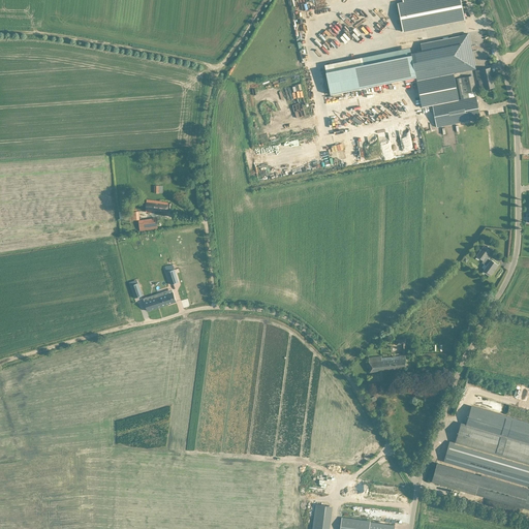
[(465,20),(460,0),(411,0),(403,2),(398,3),(403,32),(460,21),(465,20)]
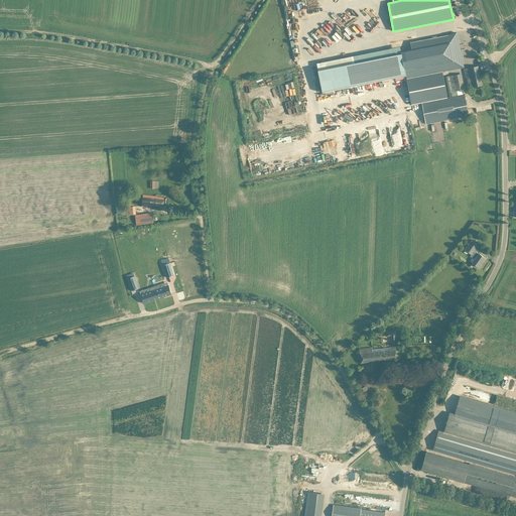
[(333,13),(329,20),(333,23),(338,16),(333,13)]
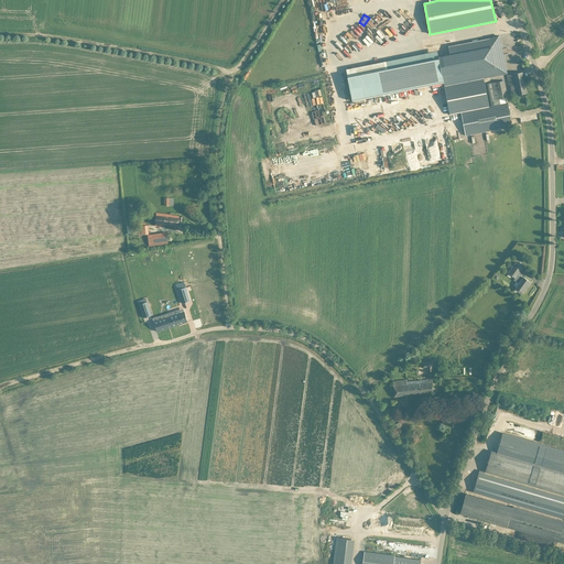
[(451,55),(438,57),(438,58),(438,61),(443,82),(444,84),(444,86),(506,74),(498,38),(488,40),(488,43),(479,45),(479,41),(449,47),(451,55)]
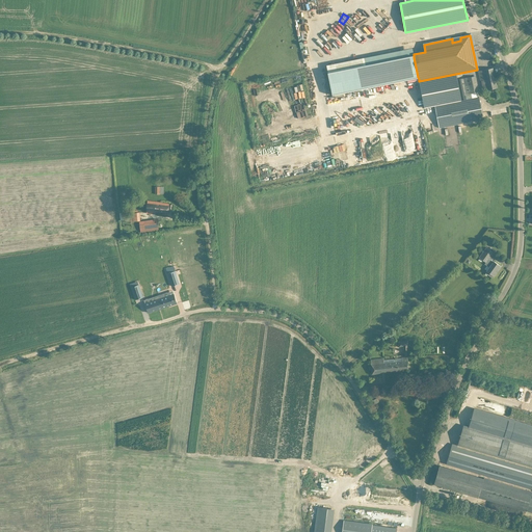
[(414,57),(327,74),(333,97),(419,79),(418,77),(414,57)]
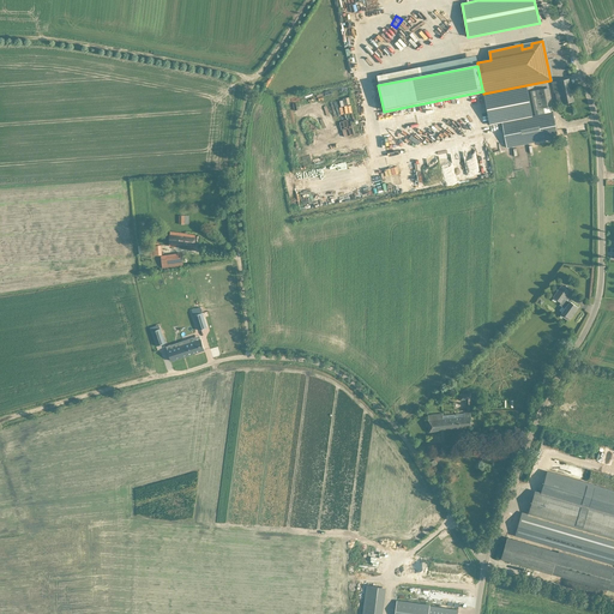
[(569,78),(552,82),(554,96),(557,95),(558,104),(559,104),(560,106),(563,106),(563,103),(575,101),(570,83),(569,78)]
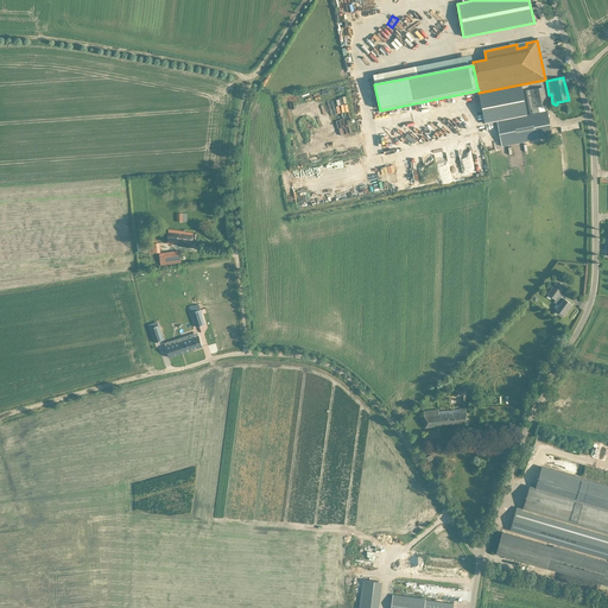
[(543,87),(530,89),(533,107),(545,105),(546,105),(543,87)]
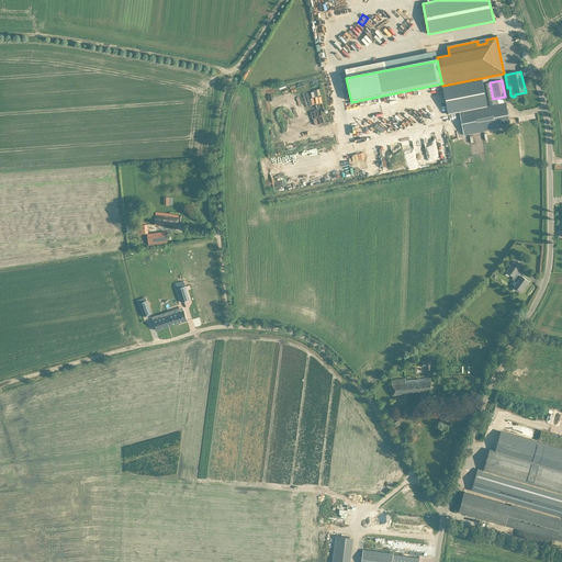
[(510,126),(506,102),(498,104),(494,104),(493,105),(459,111),(463,135),(464,135),(470,134),(510,126)]
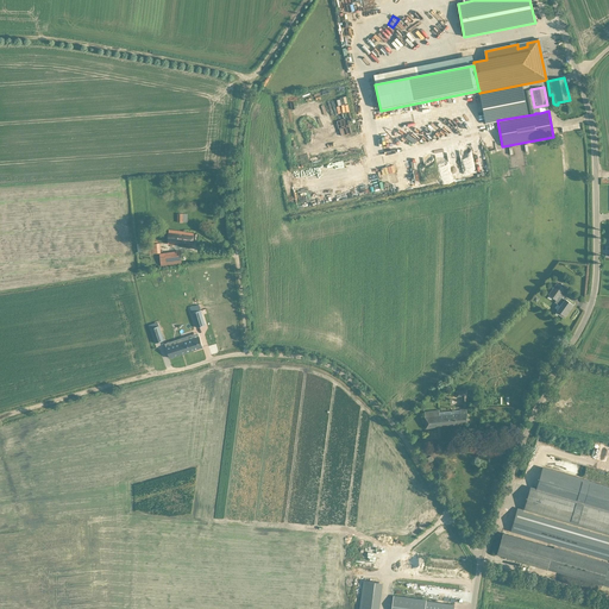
[(175,242),(187,244),(193,244),(194,233),(186,232),(169,230),(168,243),(175,244),(175,242)]
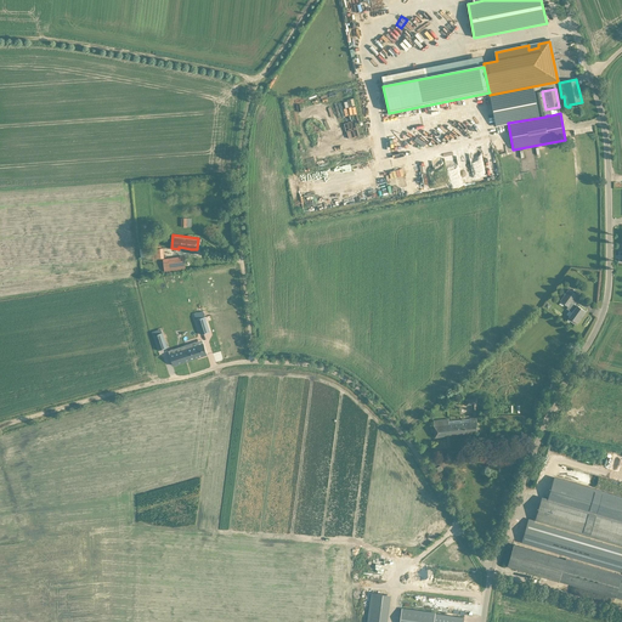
[(165,272),(185,270),(184,258),(164,260),(165,272)]
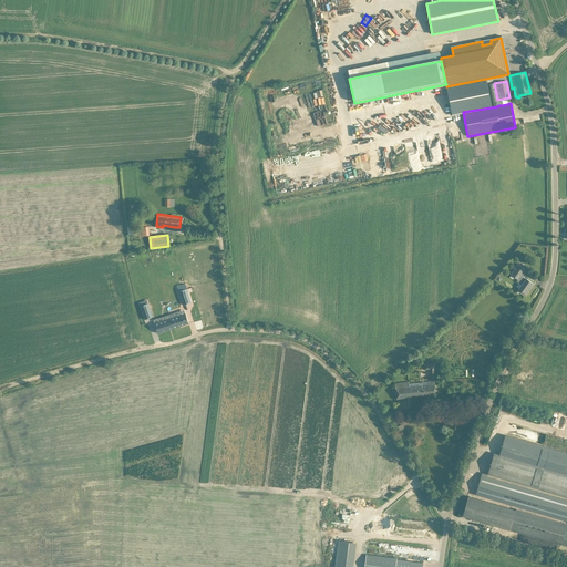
[(519,289),(522,291),(526,295),(534,284),(526,279),(522,275),(526,269),(518,264),(511,275),(518,279),(524,282),(519,289)]
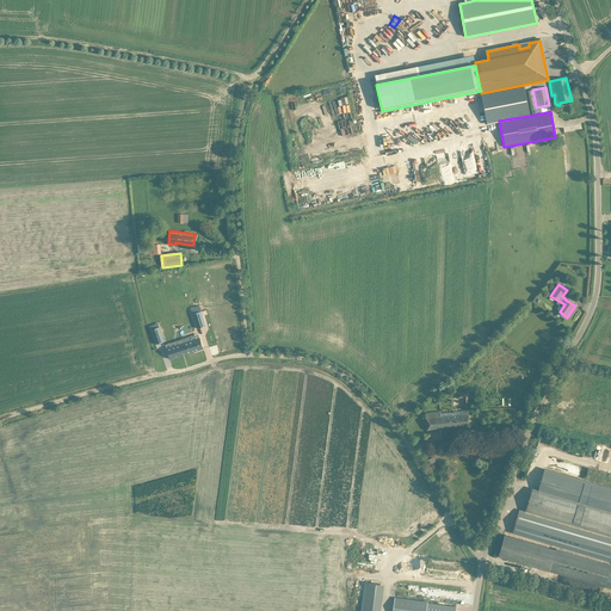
[(199,306),(191,308),(197,328),(207,326),(199,306)]
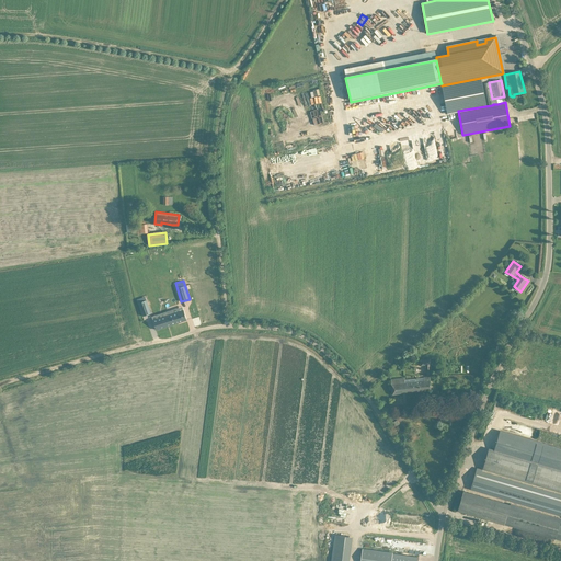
[(142,298),(137,300),(142,316),(151,313),(150,312),(147,300),(144,301),(142,298)]
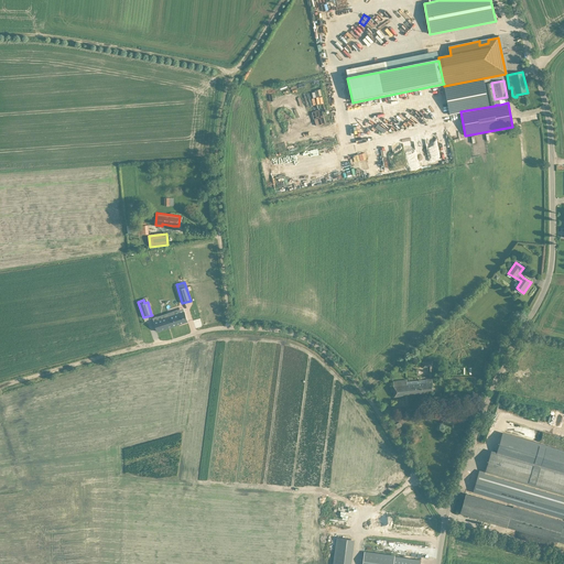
[(173,312),(169,313),(172,326),(187,322),(184,312),(174,315),(173,312)]
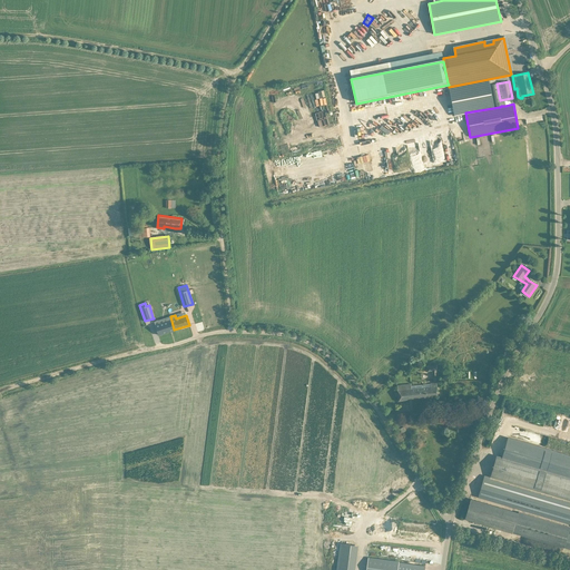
[(166,322),(156,325),(159,335),(174,330),(170,316),(165,318),(166,322)]
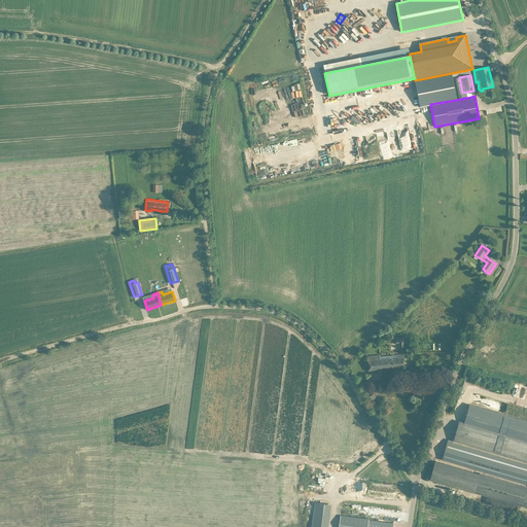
[(399,343),(400,353),(406,352),(405,337),(394,338),(394,344),(399,343)]
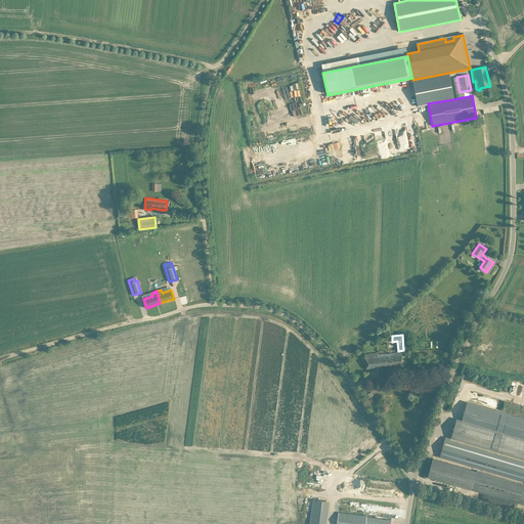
[(378,353),(370,354),(365,354),(366,368),(402,364),(401,352),(396,352),(396,355),(389,356),(388,353),(378,354),(378,353)]
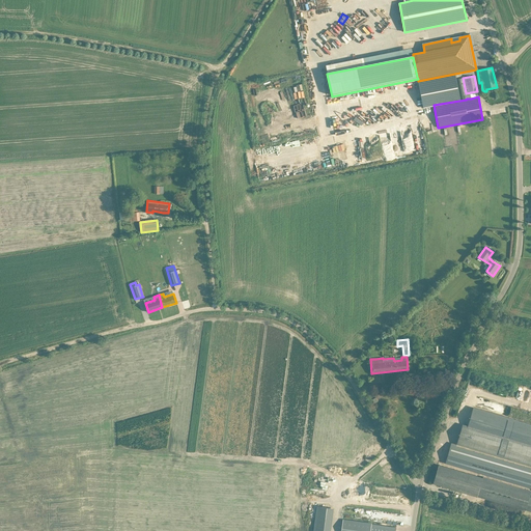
[(468,426),(464,425),(457,444),(530,465),(530,423),(473,407),(468,426)]
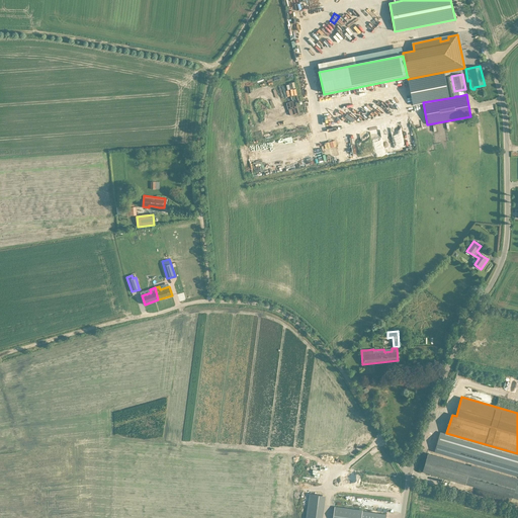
[(441,433),(436,451),(517,477),(517,456),(446,435),(446,434),(441,433)]
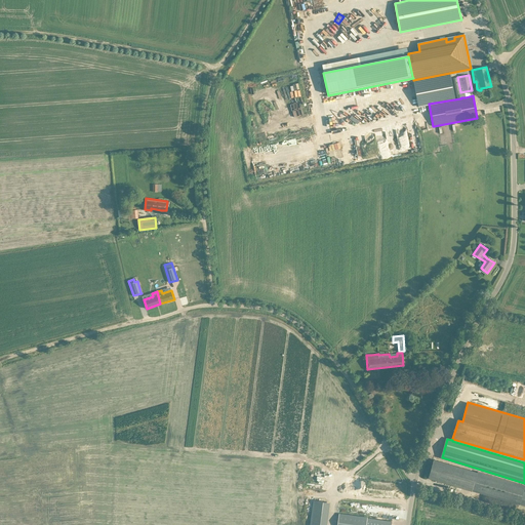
[(472,491),(472,490),(524,506),(524,492),(523,492),(524,486),(524,485),(478,472),(435,459),(430,479),(472,491)]
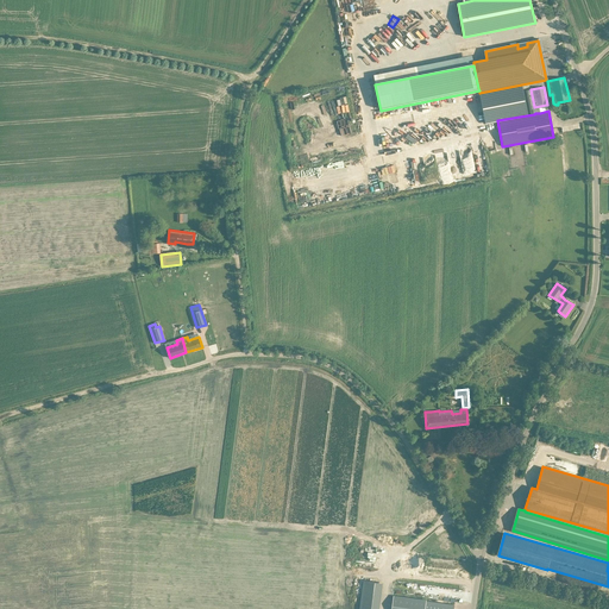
[(364,581),(359,608),(375,608),(380,583),(364,581)]
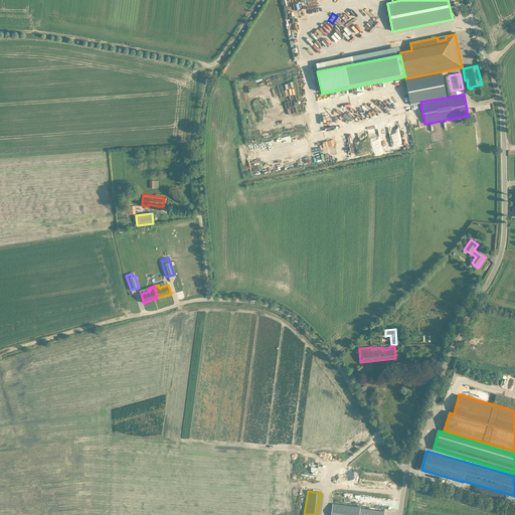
[(331,514),(383,514),(384,512),(333,505),(331,514)]
